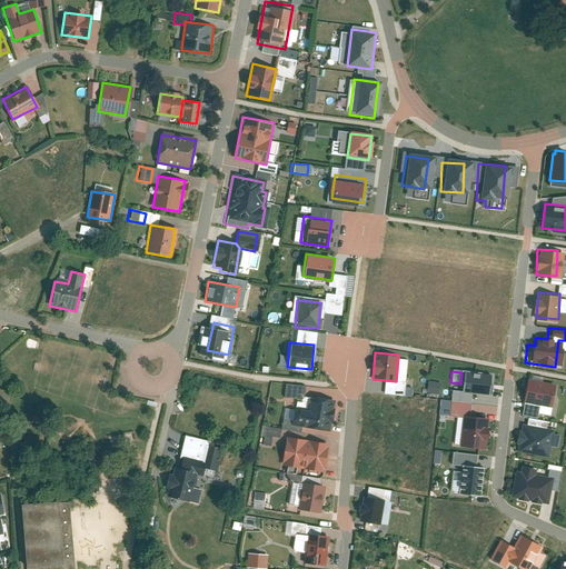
[(460,383),(459,392),(488,396),(490,375),(462,372),(460,383)]
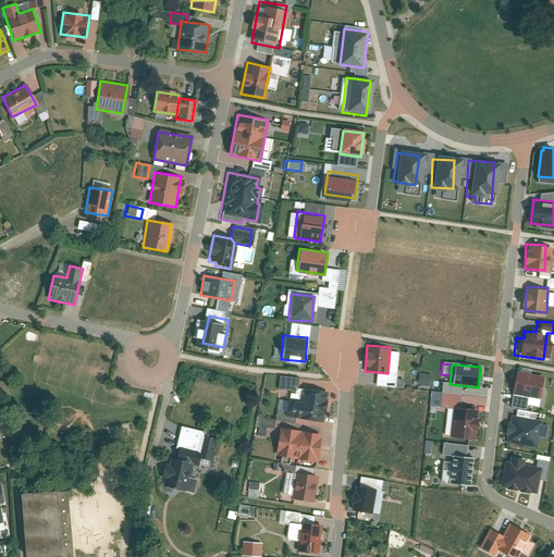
[(546,378),(516,371),(512,392),(542,398),(546,378)]
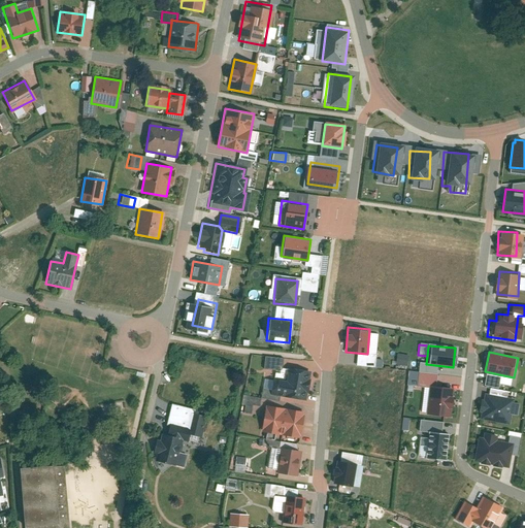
[(392,368),(403,370),(405,355),(394,353),(392,368)]
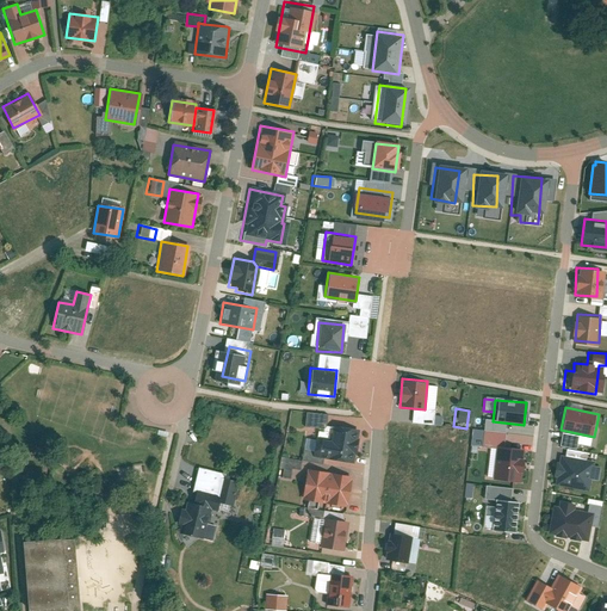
[(311,456),(354,463),(359,429),(334,424),(332,438),(315,436),(311,456)]
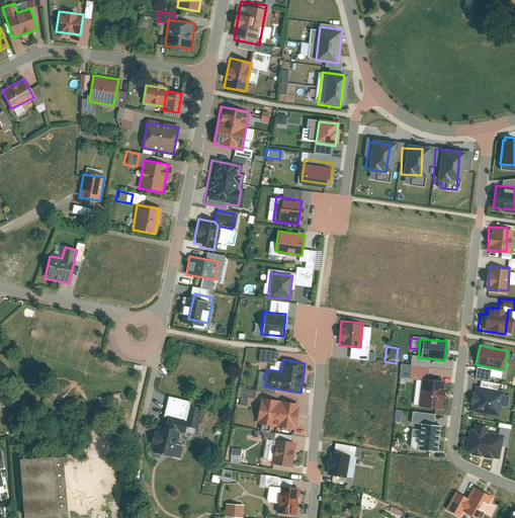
[(444,379),(421,377),(418,406),(441,409),(444,379)]
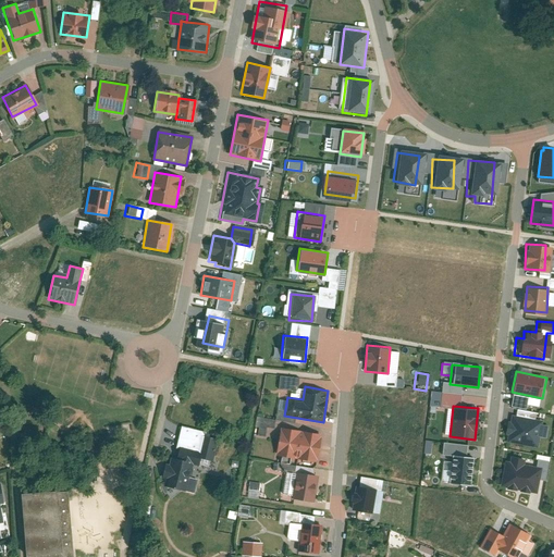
[(506,442),(538,447),(542,419),(512,413),(511,421),(507,420),(505,434),(508,435),(506,442)]
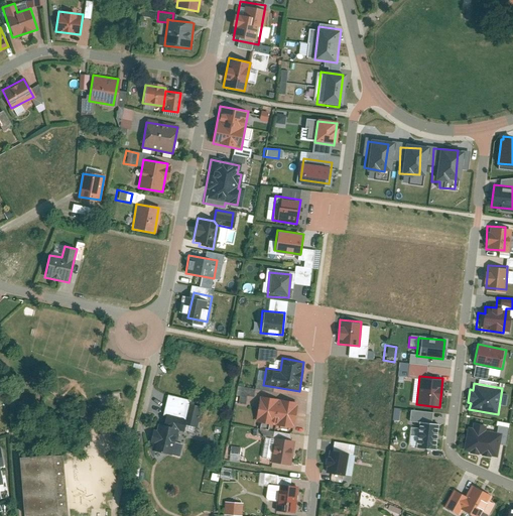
[(234,386),(234,395),(236,395),(235,402),(243,403),(244,396),(251,396),(252,388),(234,386)]
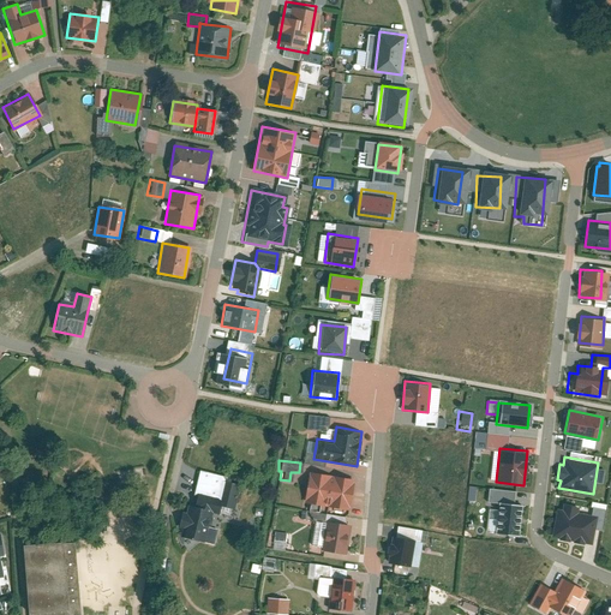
[(304,502),(348,509),(354,478),(309,471),(304,502)]
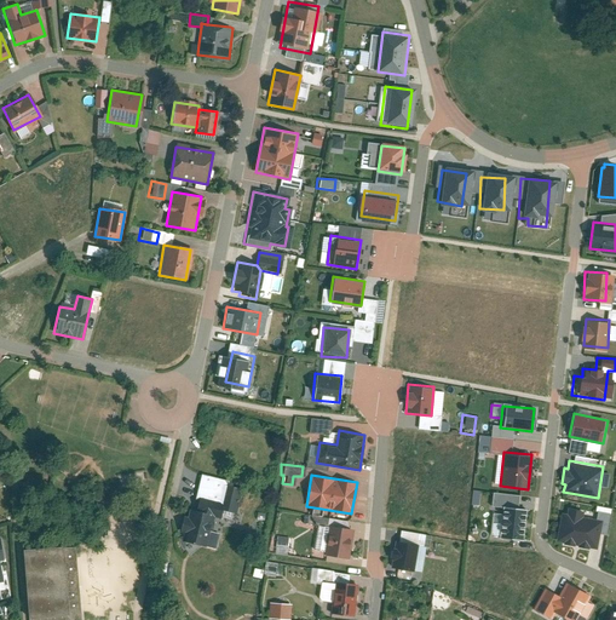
[(229,484),(224,506),(223,510),(236,514),(243,488),(229,484)]
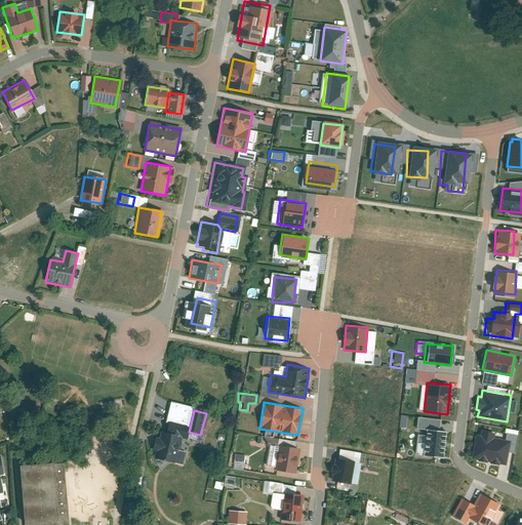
[(436,430),(437,418),(413,416),(412,429),(422,429),(420,435),(413,434),(411,454),(439,457),(441,431),(436,430)]
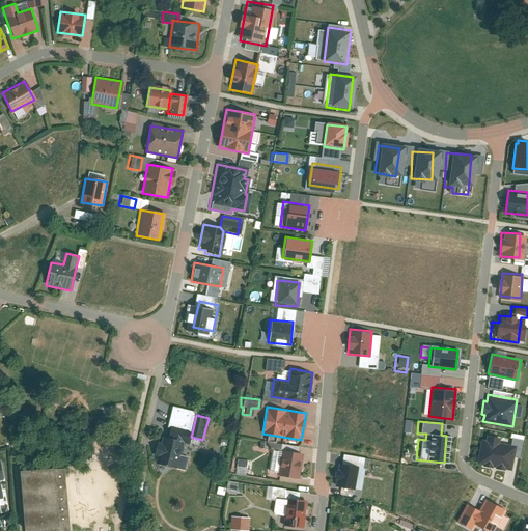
[(181,454),(184,442),(189,443),(191,437),(192,434),(171,428),(170,436),(162,434),(155,463),(185,470),(188,456),(181,454)]
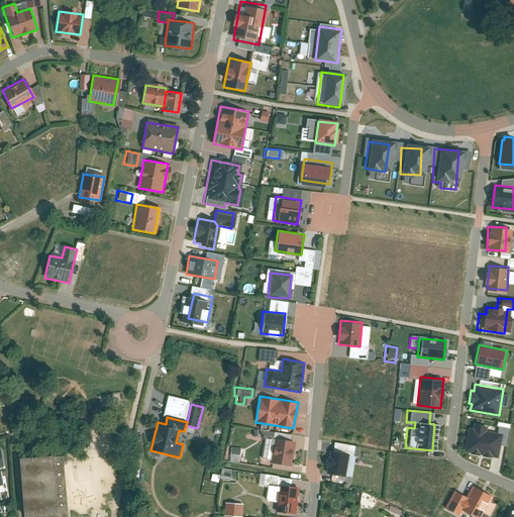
[(489,425),(473,422),(472,428),(469,427),(464,451),(499,457),(504,433),(488,430),(489,425)]
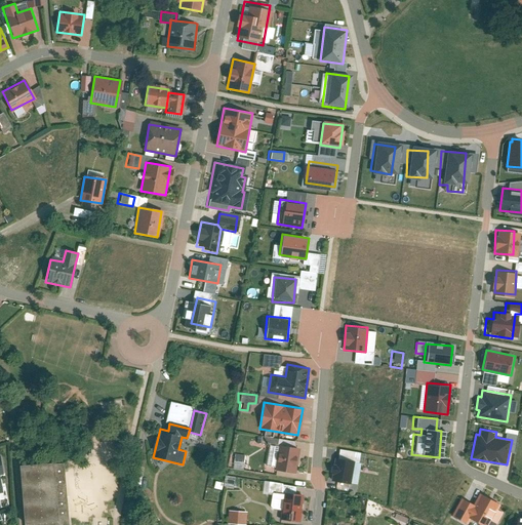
[(274,469),(295,473),(300,447),(279,443),(274,469)]
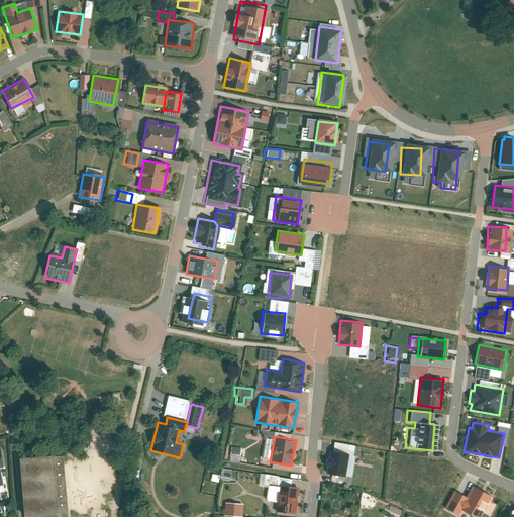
[(226,461),(236,462),(238,448),(228,446),(226,461)]
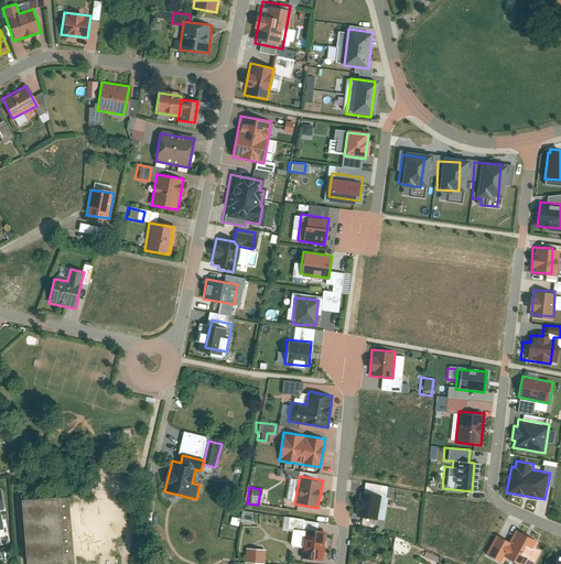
[(355,516),(377,519),(381,495),(359,491),(355,516)]
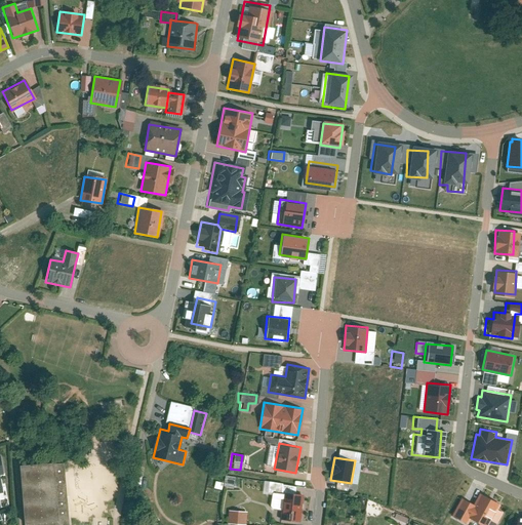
[(65,524),(61,460),(50,461),(54,518),(22,521),(22,524),(65,524)]
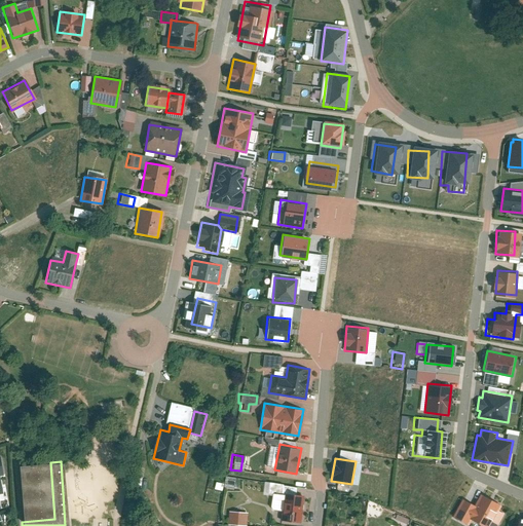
[(50,462),(17,464),(22,522),(54,519),(50,462)]
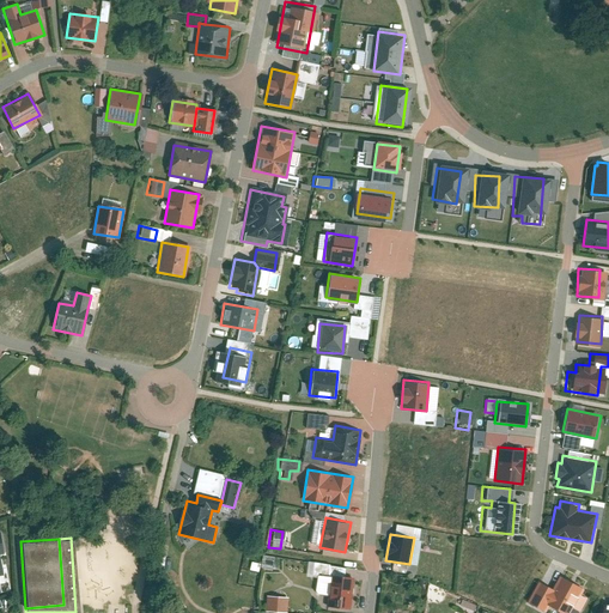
[(327,578),(342,580),(343,569),(309,565),(308,576),(312,576),(327,578)]
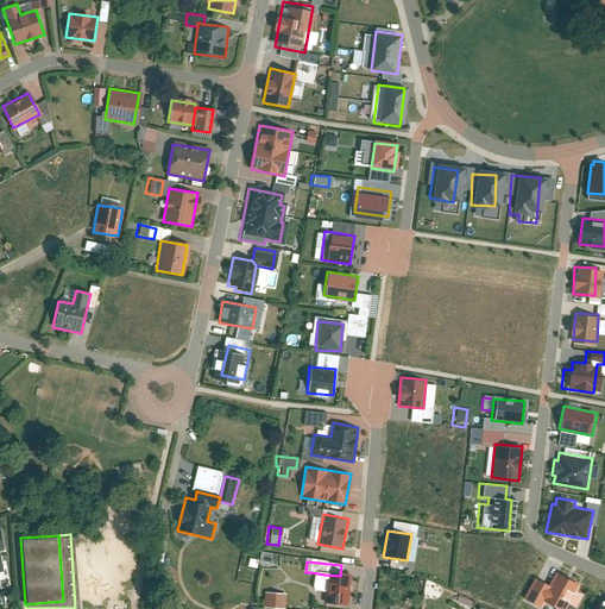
[(573,591),(575,585),(550,572),(544,585),(529,577),(518,600),(537,608),(540,603),(552,608),(572,608),(580,595),(573,591)]
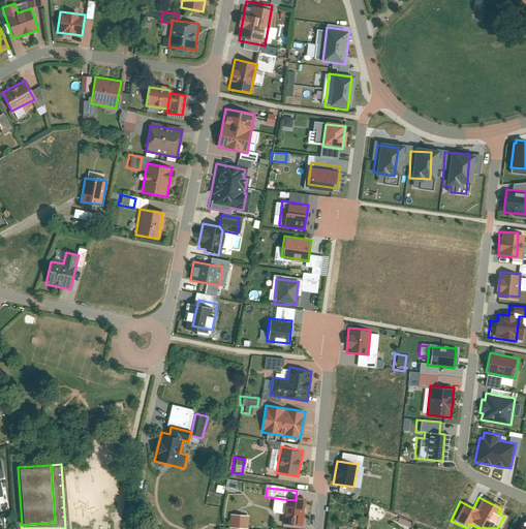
[(299,526),(303,501),(296,500),(282,499),(280,516),(279,524),(299,526)]
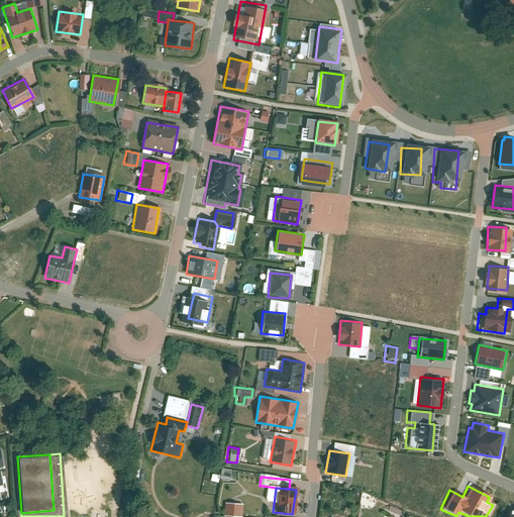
[(229,516),(237,516),(239,505),(223,504),(222,516),(229,516)]
